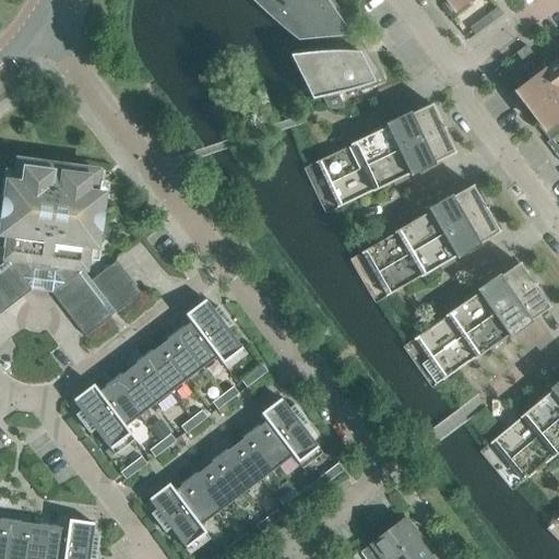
[(266,0),(276,10),(280,12),(295,0),(266,0)]
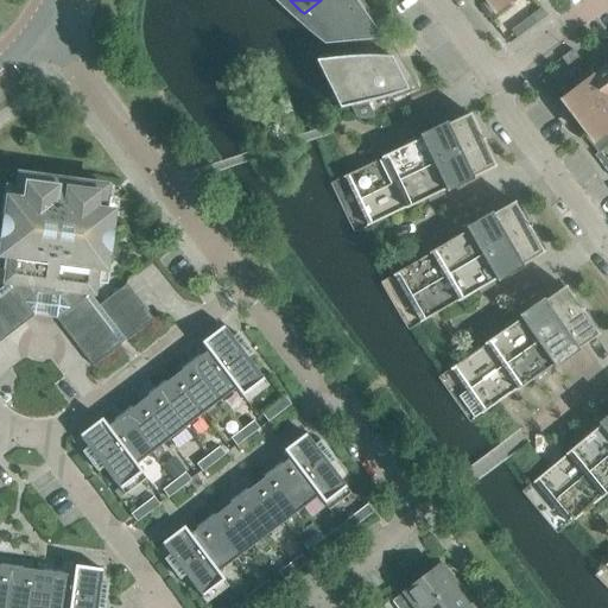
[(361,1),(359,0),(321,0),(304,13),(340,43),(352,42),(379,39),(386,39),(361,1)]
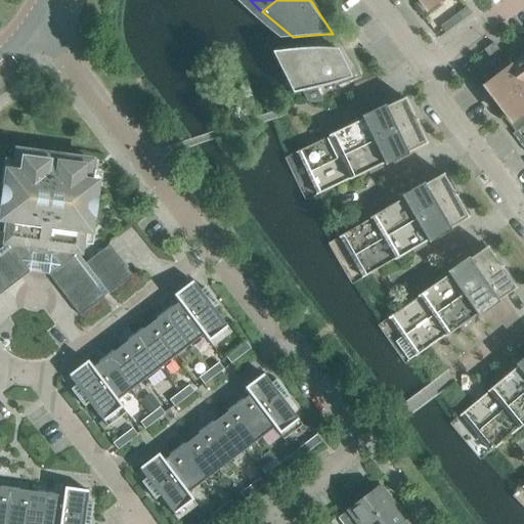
[(418,0),(426,11),(440,0),(442,2),(445,0),(418,0)]
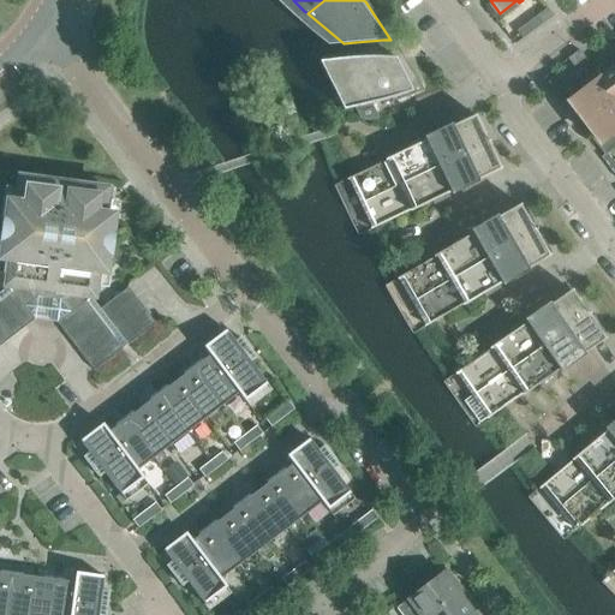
[(535,17),(541,24),(553,15),(547,7),(535,17)]
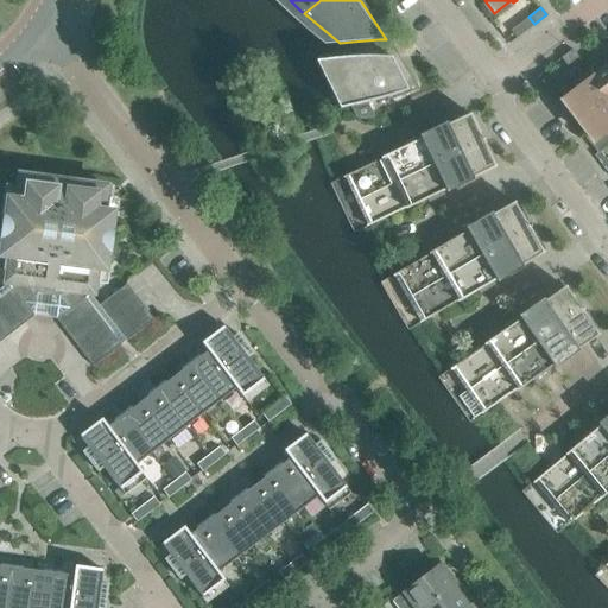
[(391,61),(379,39),(352,42),(355,58),(350,58),(340,59),(328,61),(350,107),(350,106),(362,103),(372,101),(372,102),(386,99),(386,101),(390,100),(388,96),(406,90),(399,76),(391,61)]
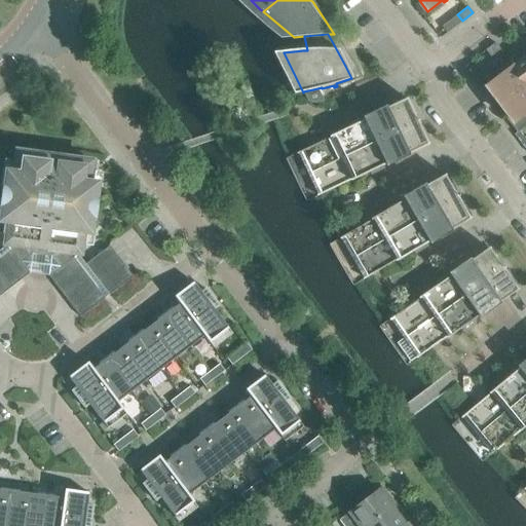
[(485,49),(490,57),(499,48),(494,42),(485,49)]
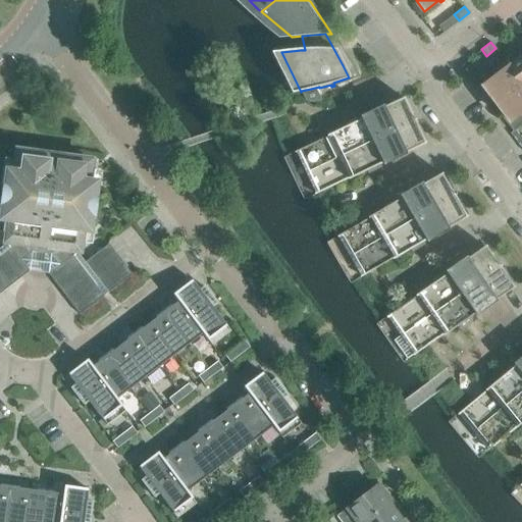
[(521,54),(518,57),(517,55),(508,61),(521,80),(521,81),(521,54)]
